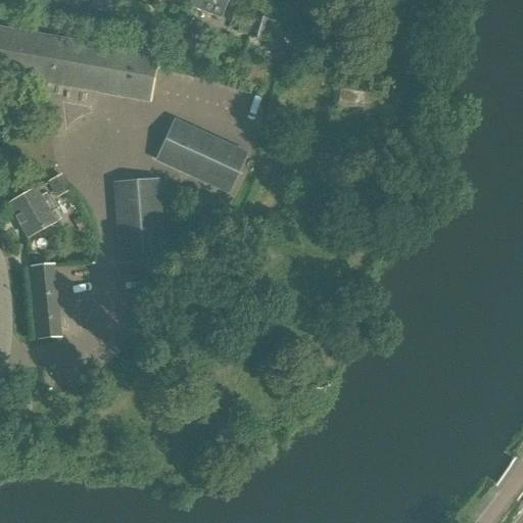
[(127,0),(120,0),(117,6),(129,10),(132,1),(127,0)]
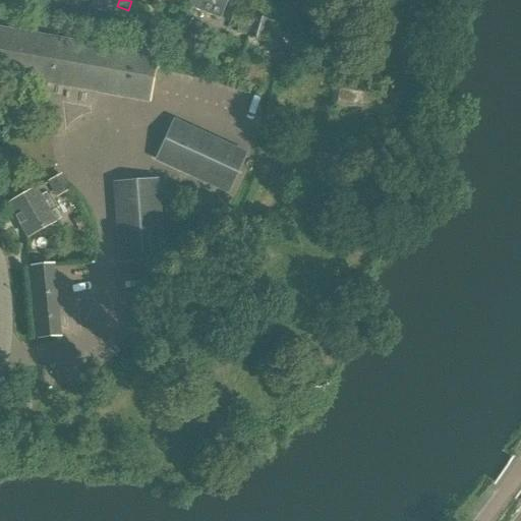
[(188,0),(186,7),(198,11),(201,0),(203,0),(224,8),(227,0),(188,0)]
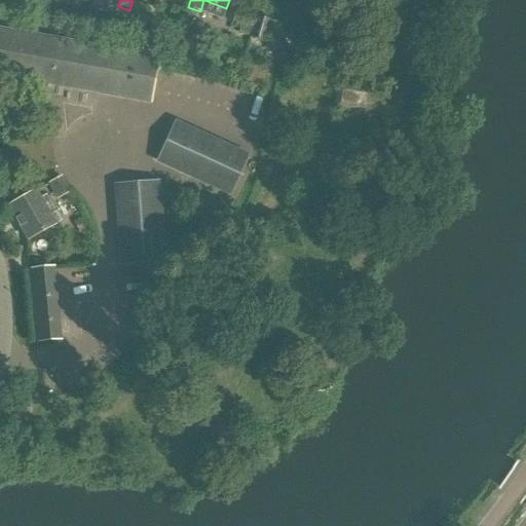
[(233,23),(253,28),(256,17),(236,11),(233,23)]
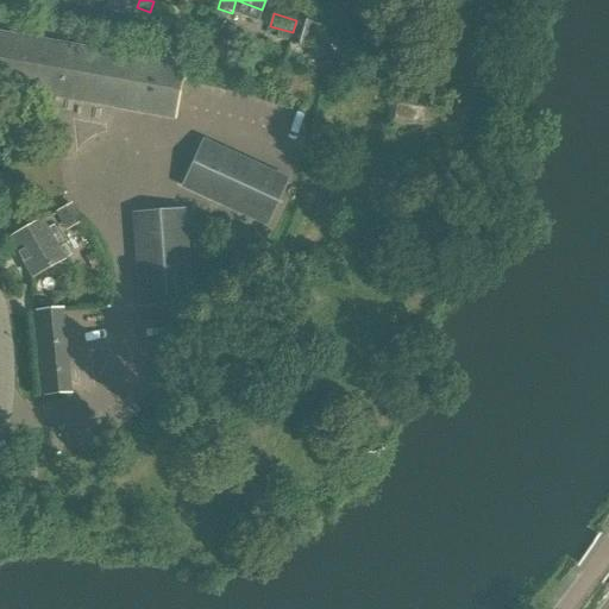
[(289,44),(303,49),(311,23),(296,19),(289,44)]
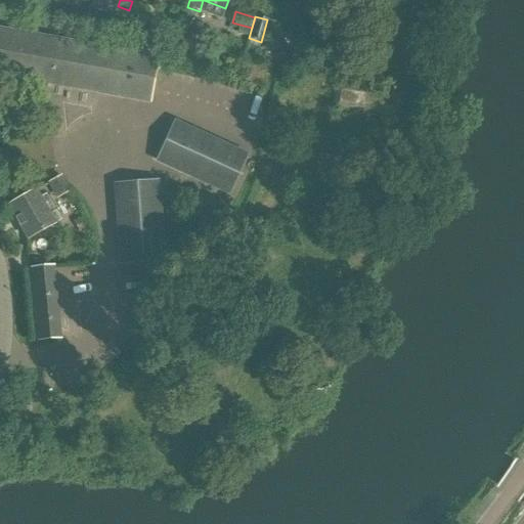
[(0,75),(64,87),(148,102),(157,58),(0,30),(0,75)]
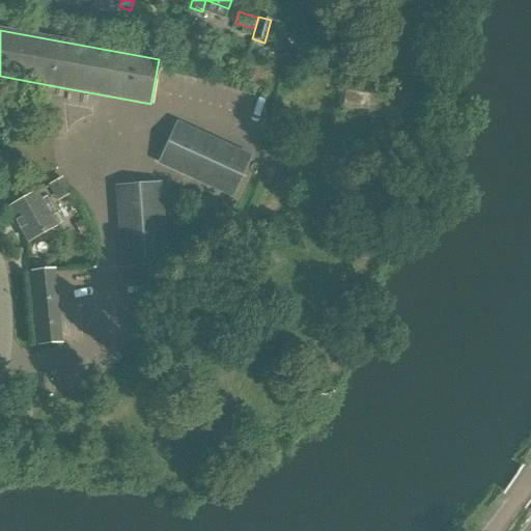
[(336,110),(368,113),(371,88),(339,85),(336,110)]
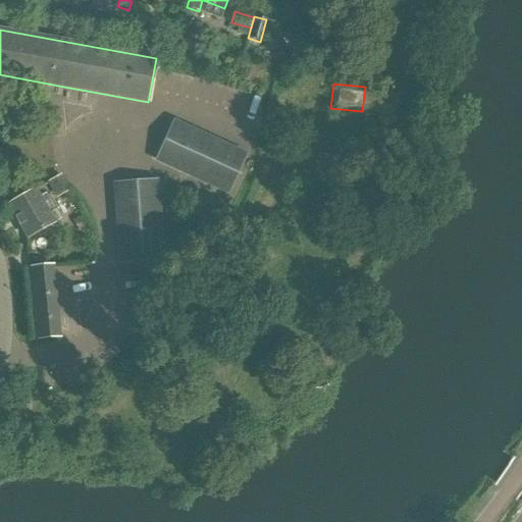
[(175,124),(167,165),(226,192),(243,155),(175,124)]
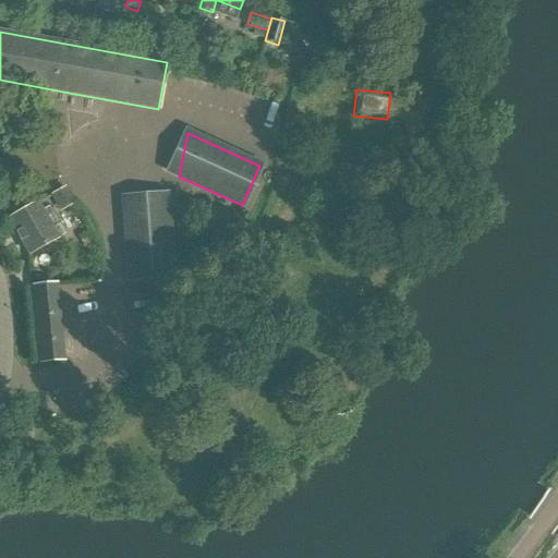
[(64,189),(63,190),(52,195),(61,210),(73,204),(64,189)]
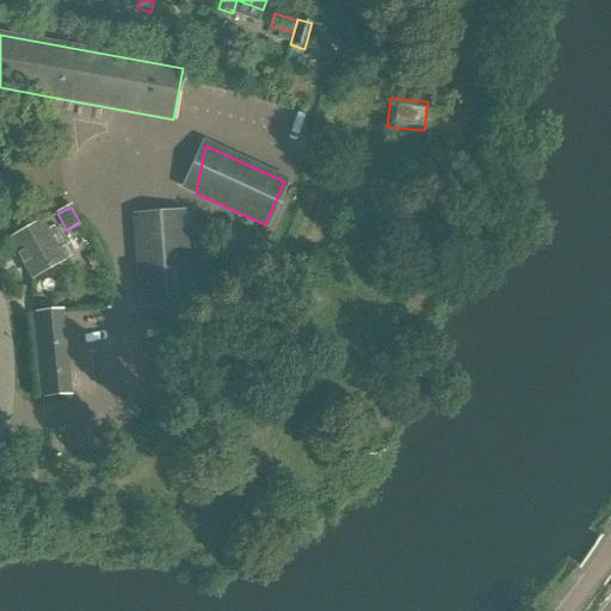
[(135,218),(142,306),(189,302),(183,227),(135,218)]
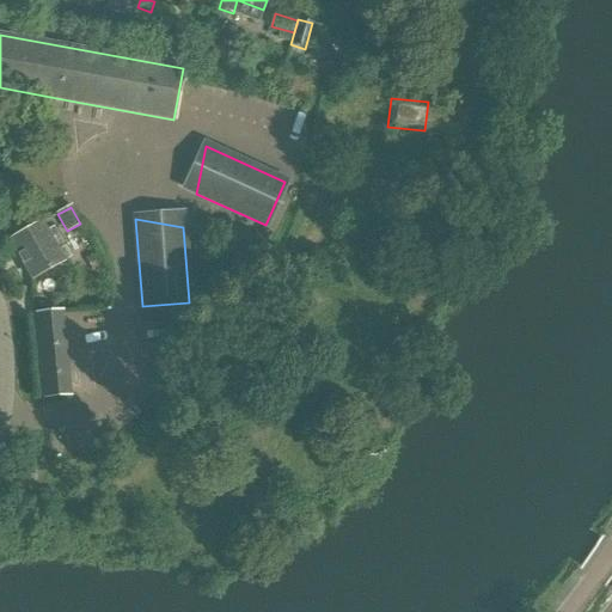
[(10,242),(31,280),(63,262),(56,248),(62,244),(54,227),(47,232),(42,224),(10,242)]
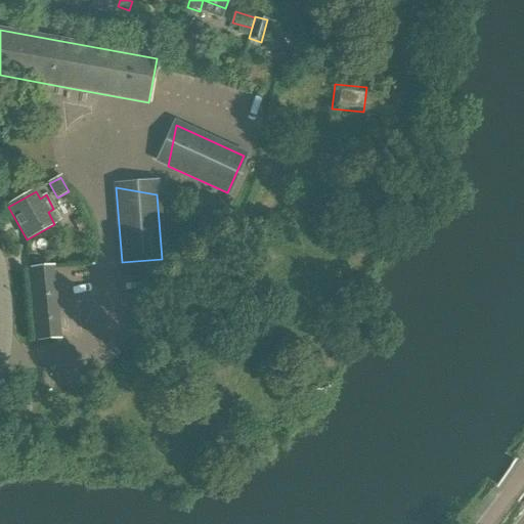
[(52,268),(31,270),(38,341),(59,339),(52,268)]
